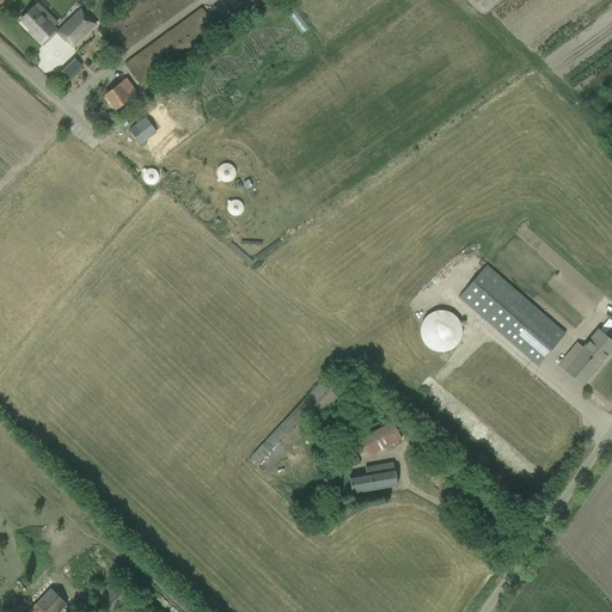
[(274,0),(246,0),(257,13),(274,0)]
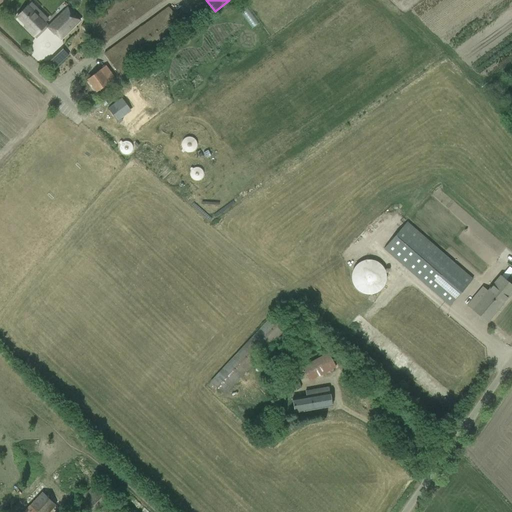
[(46,25),(34,13),(38,9),(31,2),(27,6),(16,16),(25,25),(24,26),(34,37),(46,25)]
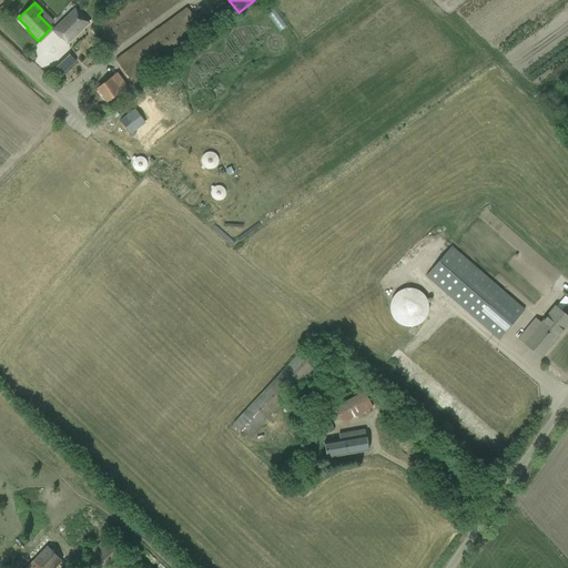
[(60,38),(61,38),(68,43),(89,21),(74,8),(52,30),(60,38)]
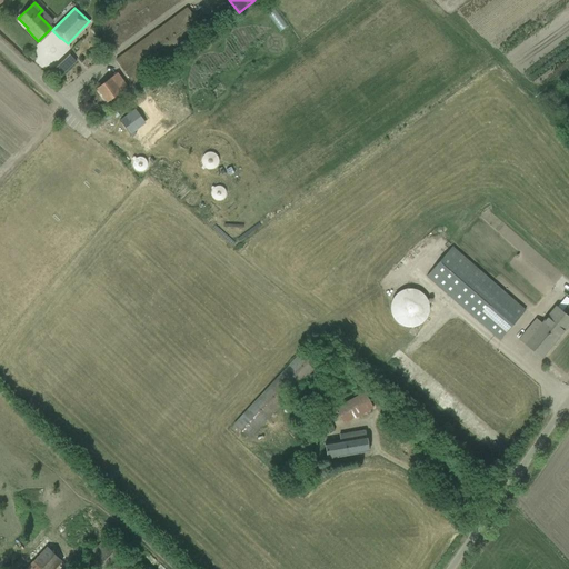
[(116,60),(132,83),(203,32),(207,37),(229,20),(221,9),(200,26),(187,8),(116,60)]
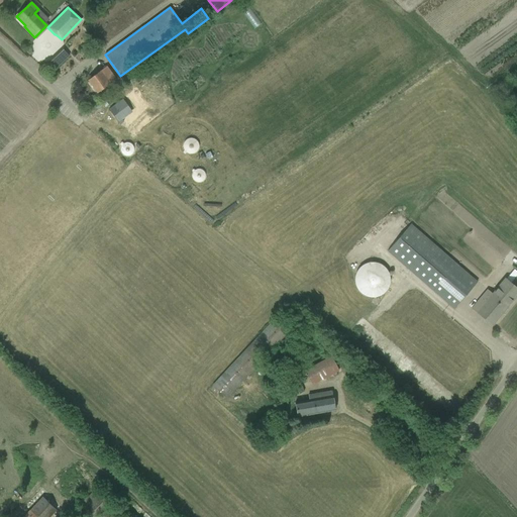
[(62,41),(48,54),(55,60),(67,46),(62,41)]
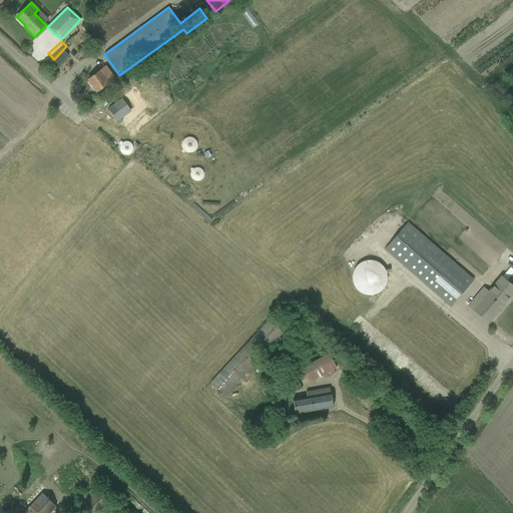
[(159,48),(154,51),(158,56),(162,53),(159,48)]
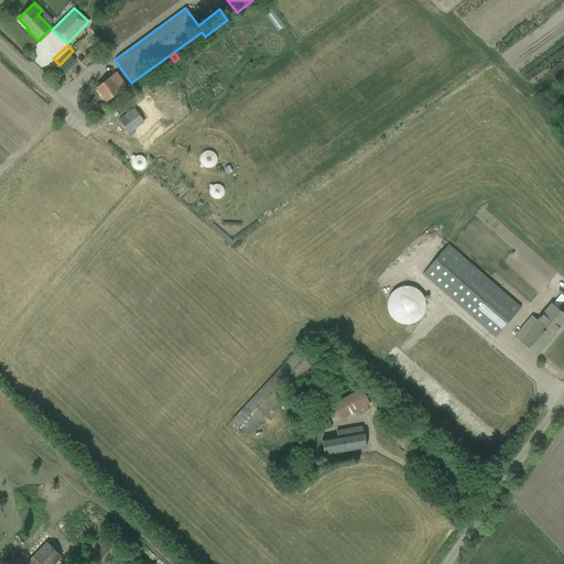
[(96,87),(106,101),(120,91),(110,77),(96,87)]
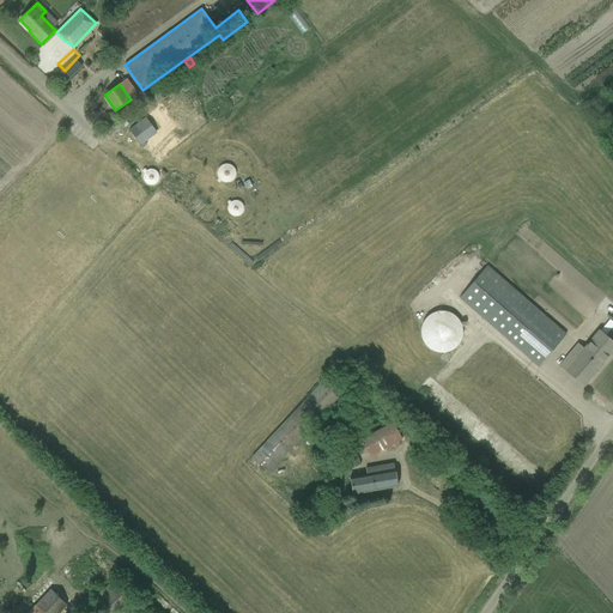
[(145,117),(129,129),(138,140),(153,129),(145,117)]
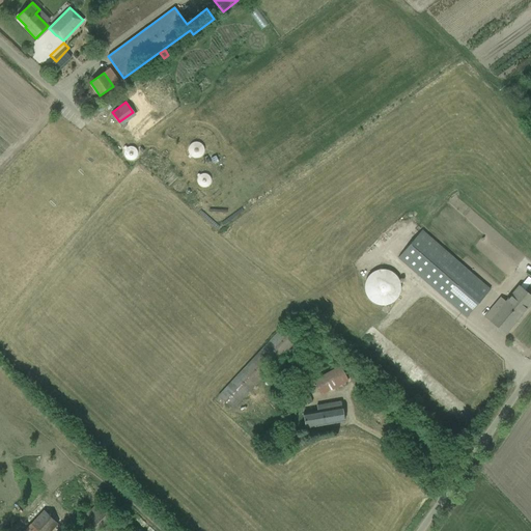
[(423,229),(398,258),(466,318),(492,289),(423,229)]
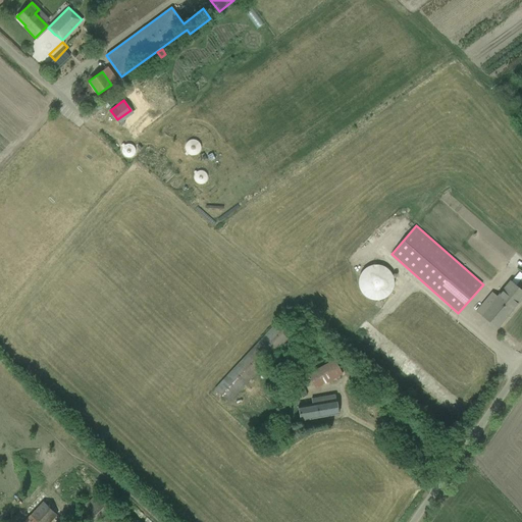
[(358,281),(358,282),(358,284),(358,285),(359,289),(359,291),(360,292),(361,294),(363,296),(365,298),(368,300),(369,300),(371,301),(372,301),(374,301),(377,301),(379,301),(382,300),(383,300),(384,299),(386,298),(388,296),(390,294),(392,292),(393,291),(393,289),(394,288),(394,285),(394,284),(394,281),(394,279),(394,278),(393,276),(393,275),(390,272),(388,270),(386,268),(384,267),(383,266),(382,265),(380,265),(379,265),(377,264),(374,264),(372,265),(369,265),(368,266),(365,268),(363,270),(361,272),(359,275),(359,276),(358,278),(358,279),(358,281)]
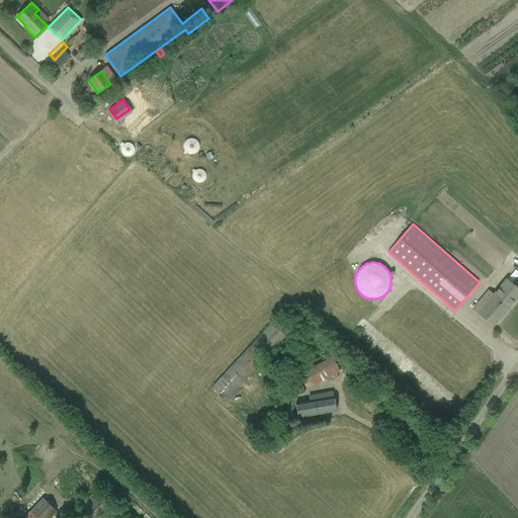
[(472,310),(485,320),(493,326),(517,295),(517,277),(512,284),(506,279),(493,294),(488,290),(472,310)]
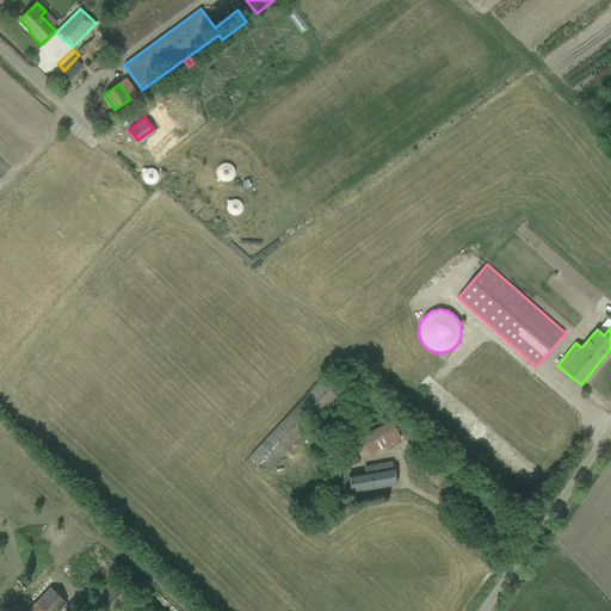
[(340,393),(323,377),(251,456),(267,471),(340,393)]
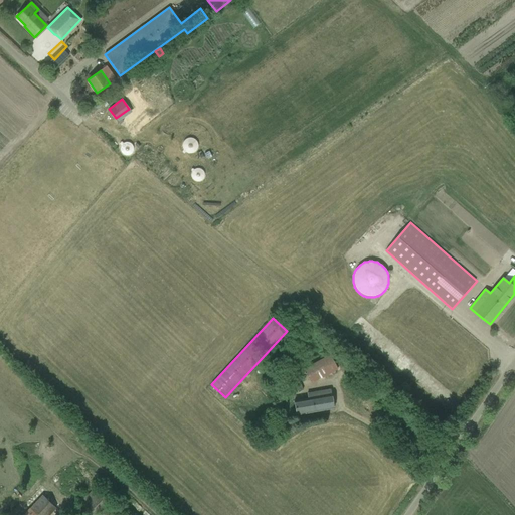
[(311,384),(312,383),(338,369),(330,354),(303,369),(311,384)]
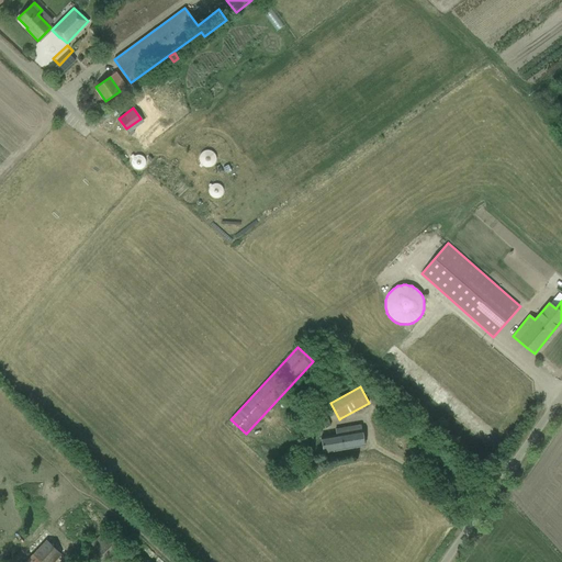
[(314,419),(319,429),(330,425),(325,414),(314,419)]
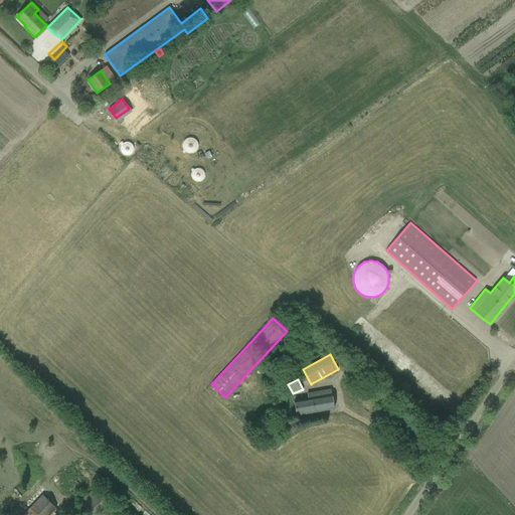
[(294,401),(295,405),(296,415),(323,410),(334,408),(330,389),(317,391),(308,393),(308,398),(294,401)]
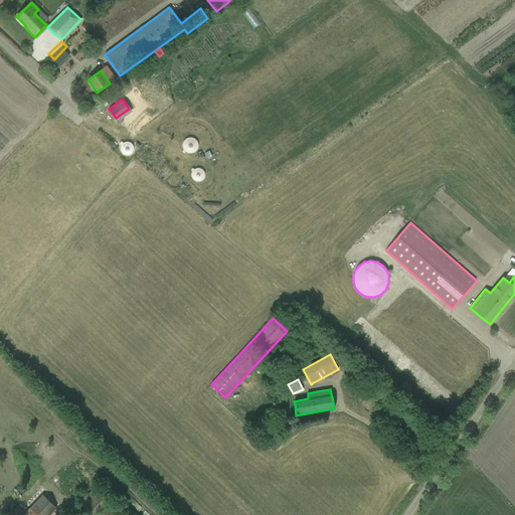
[(280,420),(266,435),(269,438),(283,423),(280,420)]
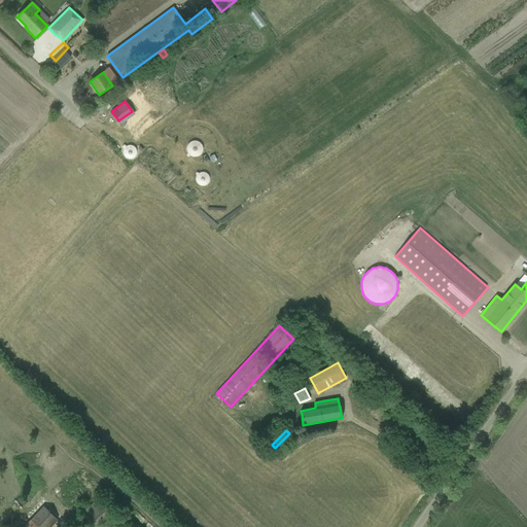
[(97,526),(113,512),(99,496),(80,515),(91,526),(97,526)]
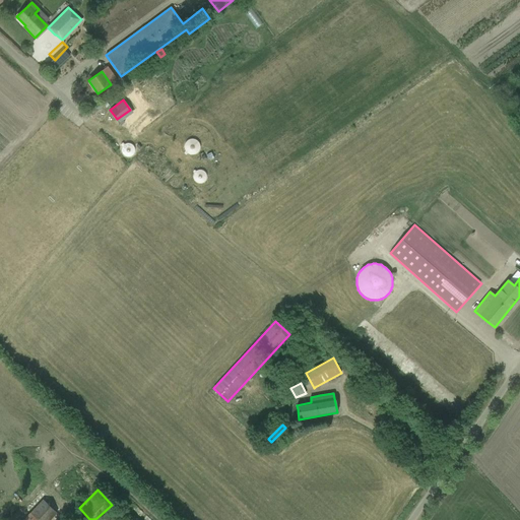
[(49,519),(56,513),(43,501),(23,519),(49,519)]
